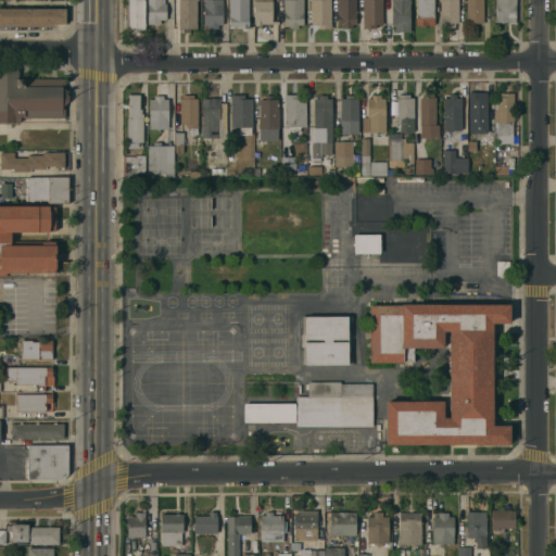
[(143,0),(144,29),(126,29),(125,0),(143,0)]
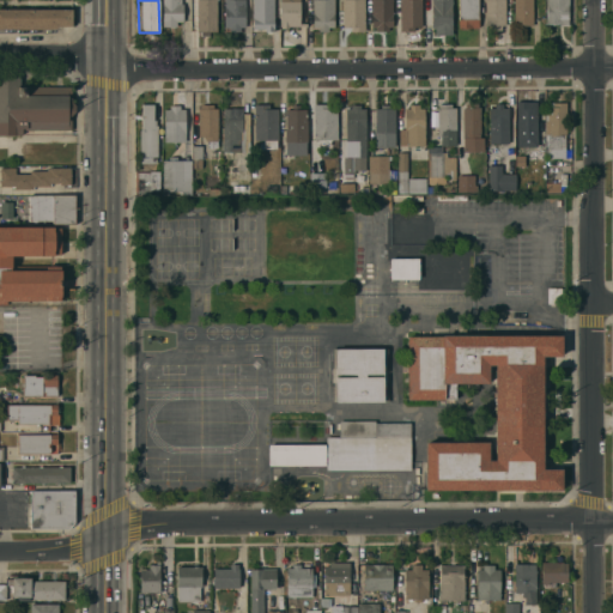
[(181,0),(181,2),(182,2),(182,20),(176,20),(176,26),(163,26),(163,0),(181,0)]
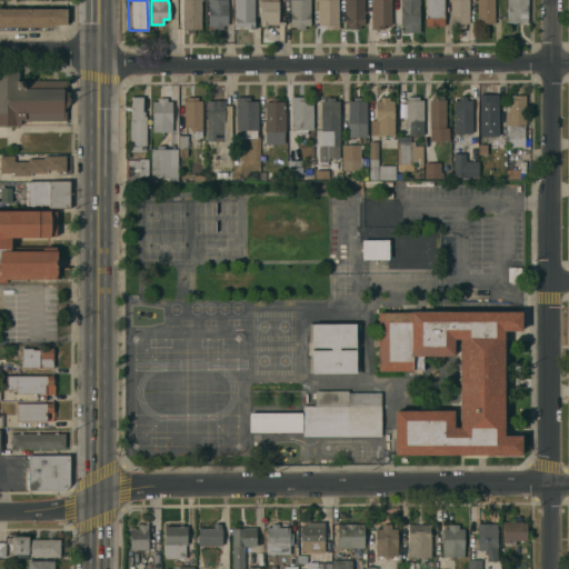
[(182,29),(182,0),(200,0),(200,29),(182,29)]
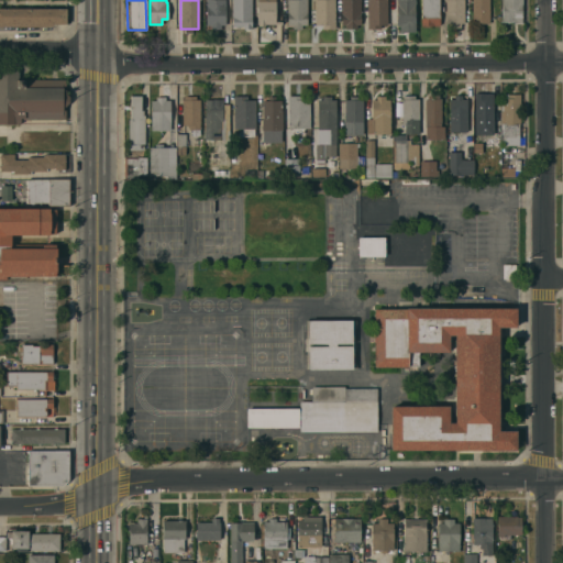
[(224,0),(224,24),(220,24),(220,29),(211,29),(211,24),(206,24),(206,0),(224,0)]
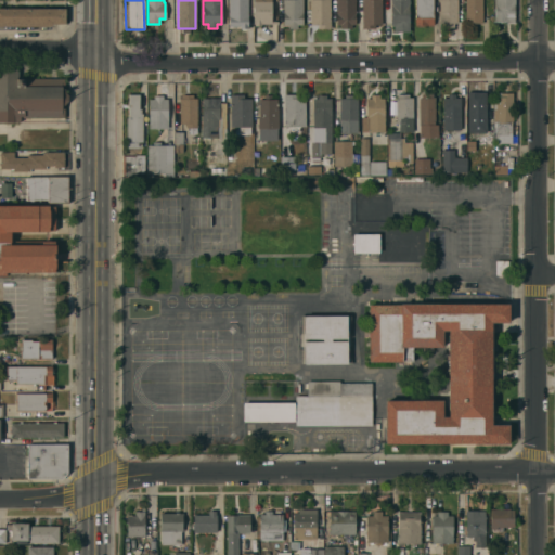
[(247,0),(247,27),(240,27),(240,25),(229,26),(228,0),(247,0)]
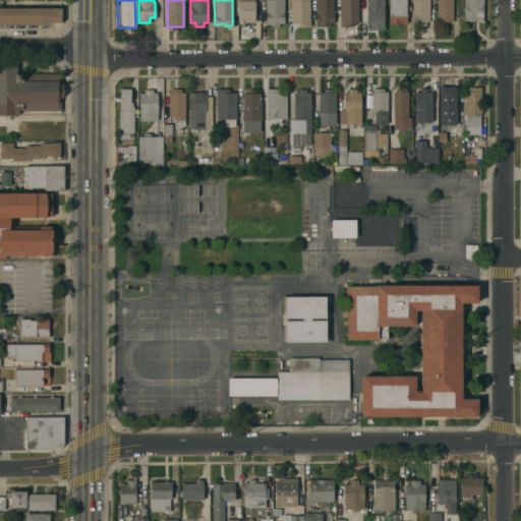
[(254,0),(254,19),(261,19),(261,21),(245,21),(245,23),(238,23),(238,0),(254,0)]
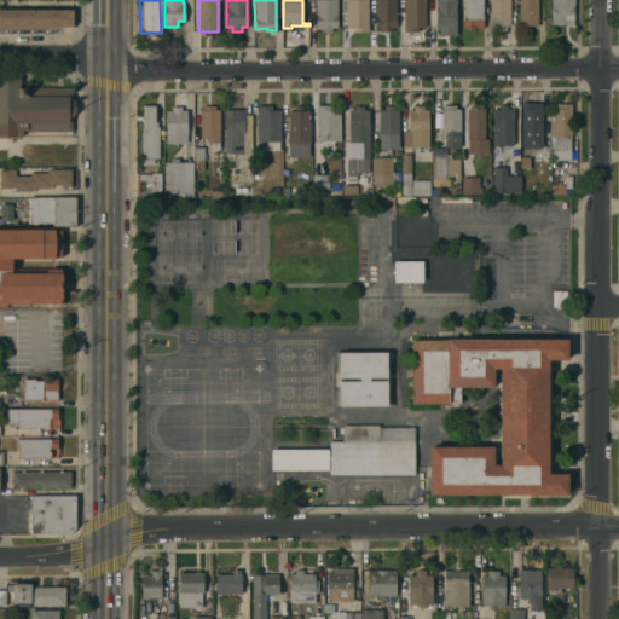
[(336,0),(336,27),(330,27),(330,32),(322,32),(322,27),(316,27),(316,0),(336,0)]
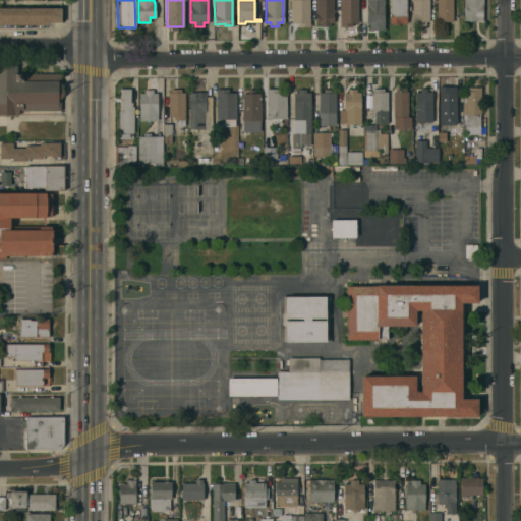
[(309,0),(309,26),(298,26),(298,22),(291,22),(291,0),(309,0)]
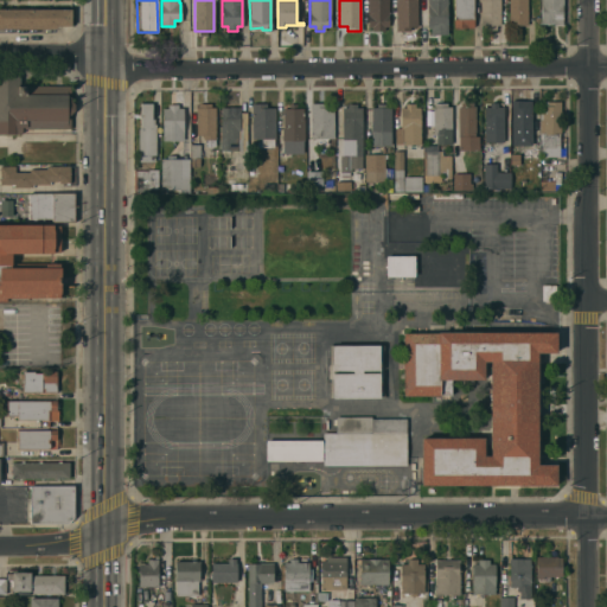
[(388,0),(388,26),(383,26),(384,30),(372,30),(372,26),(368,26),(368,0),(388,0)]
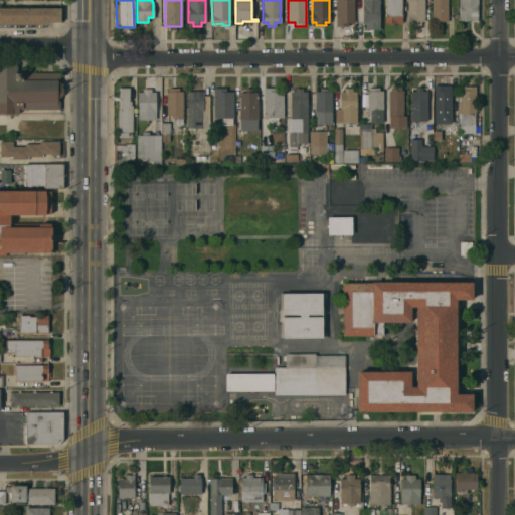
[(353,0),(353,22),(347,22),(347,26),(336,26),(335,0),(353,0)]
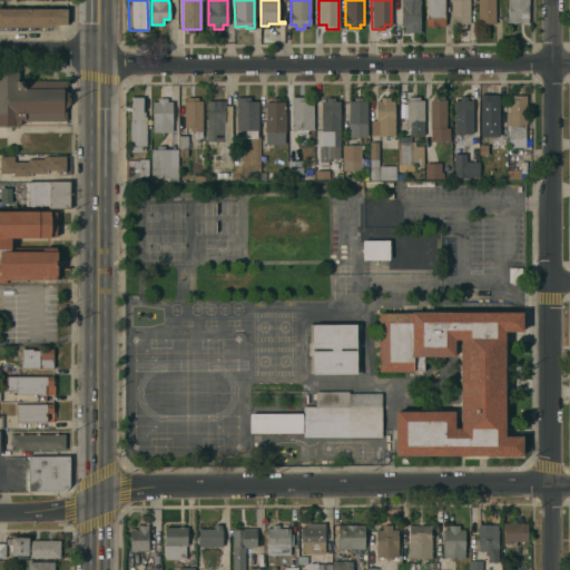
[(420,0),(420,31),(404,31),(404,25),(401,25),(401,0),(420,0)]
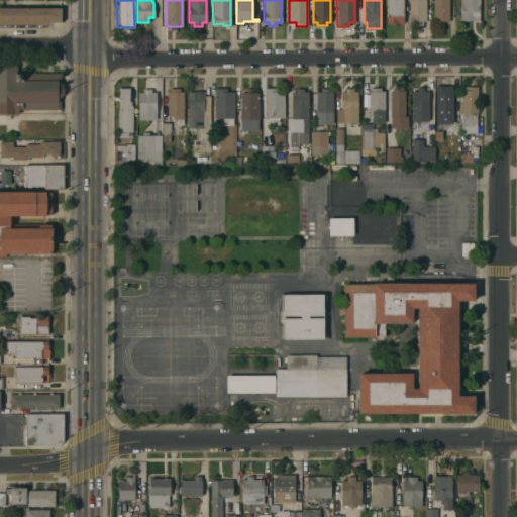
[(403,0),(403,22),(387,22),(387,0),(403,0)]
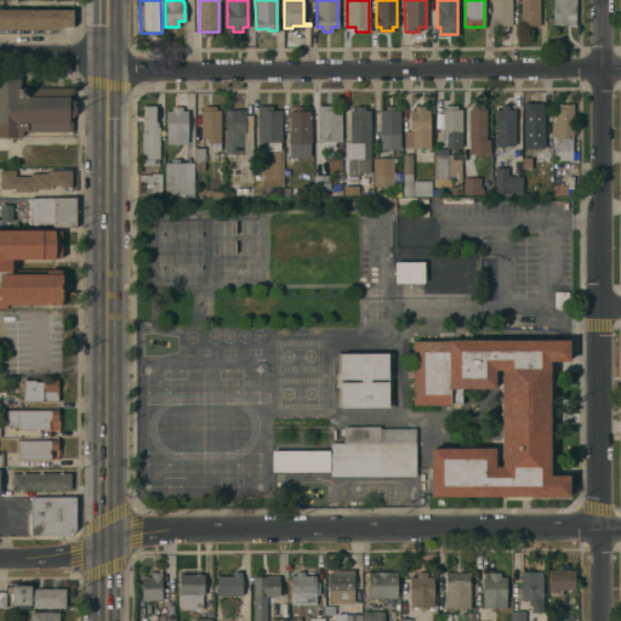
[(512,0),(512,26),(507,26),(507,29),(497,29),(497,26),(493,26),(493,0),(512,0)]
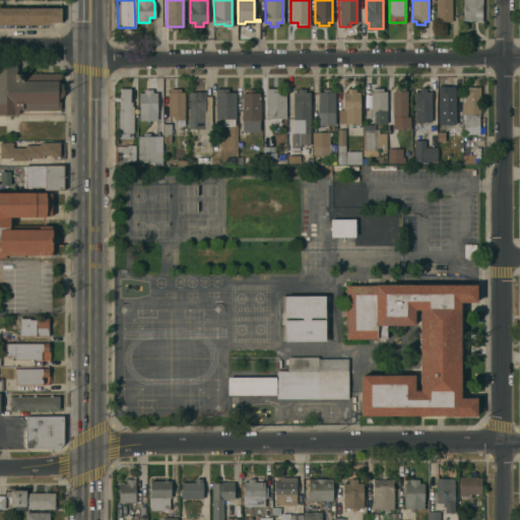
[(452,0),(452,21),(445,21),(445,24),(438,24),(438,0),(452,0)]
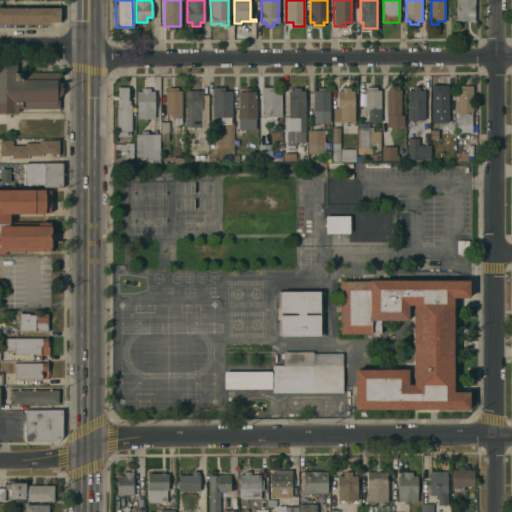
[(474,0),(474,20),(467,20),(467,19),(456,19),(456,0),(474,0)]
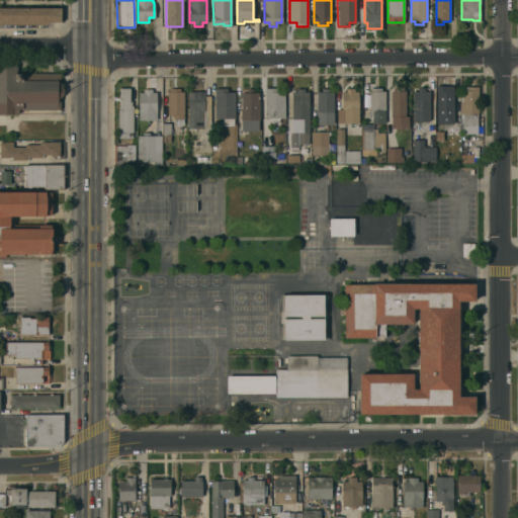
[(61,22),(49,22),(49,24),(0,24),(0,7),(61,7),(61,22)]
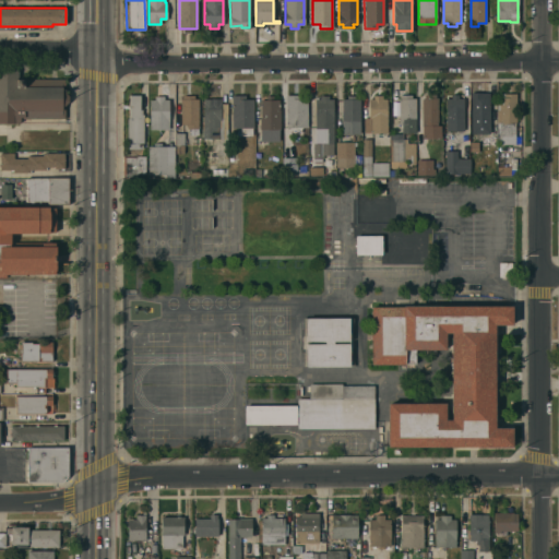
[(64,118),(20,118),(20,122),(0,122),(0,70),(16,70),(16,79),(64,79),(64,92),(68,95),(68,100),(64,105),(64,118)]
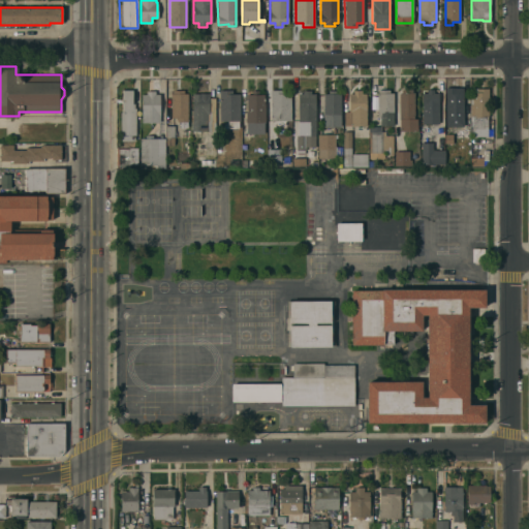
[(488,116),(487,116),(487,128),(471,128),(470,92),(472,92),(472,88),(488,88),(488,116)]
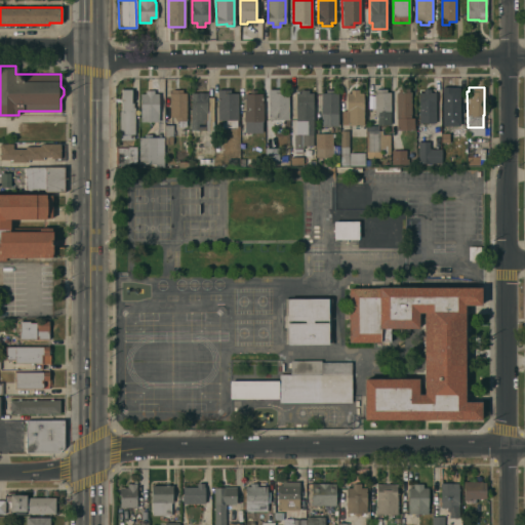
[(288,119),(269,119),(269,88),(280,88),(280,92),(288,92),(288,119)]
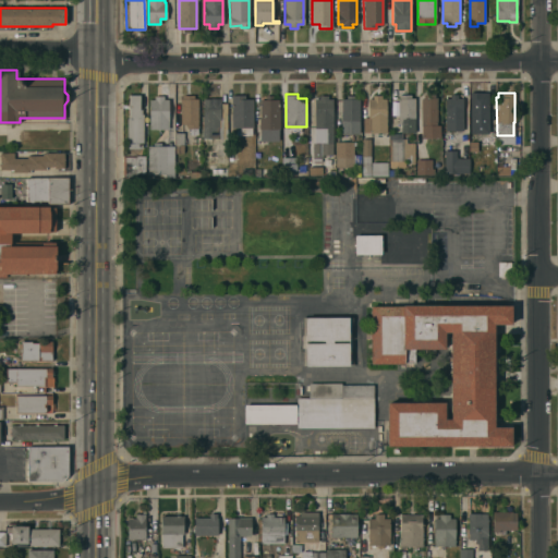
[(414,132),(401,132),(401,122),(398,122),(398,94),(410,94),(410,98),(414,98),(414,132)]
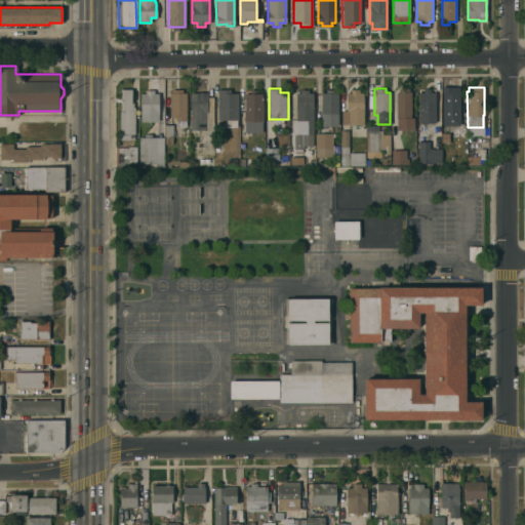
[(411,117),(413,117),(413,129),(396,129),(396,91),(398,91),(398,88),(409,88),(409,91),(410,91),(411,117)]
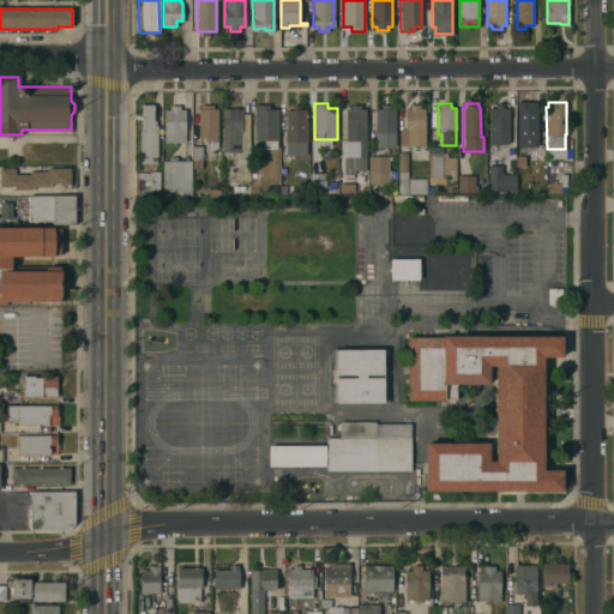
[(509,143),(489,143),(491,107),(495,107),(495,103),(503,103),(503,107),(509,107),(509,143)]
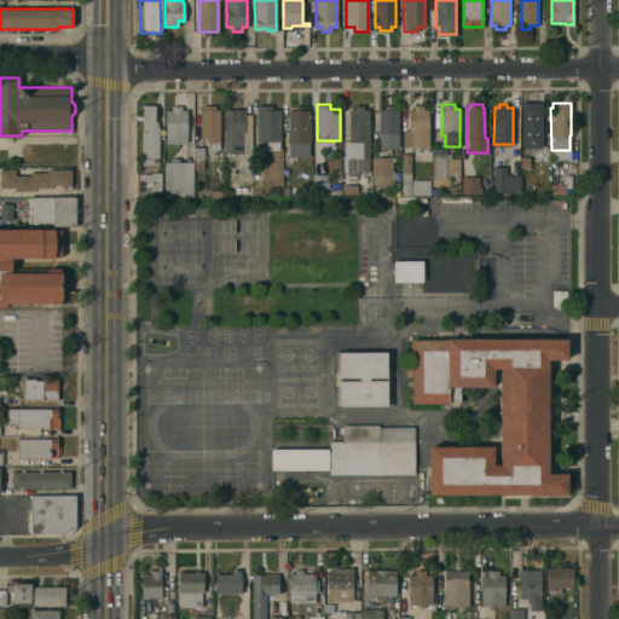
[(542,137),(541,137),(541,143),(532,143),(532,144),(521,144),(521,133),(522,133),(522,104),(542,104),(542,137)]
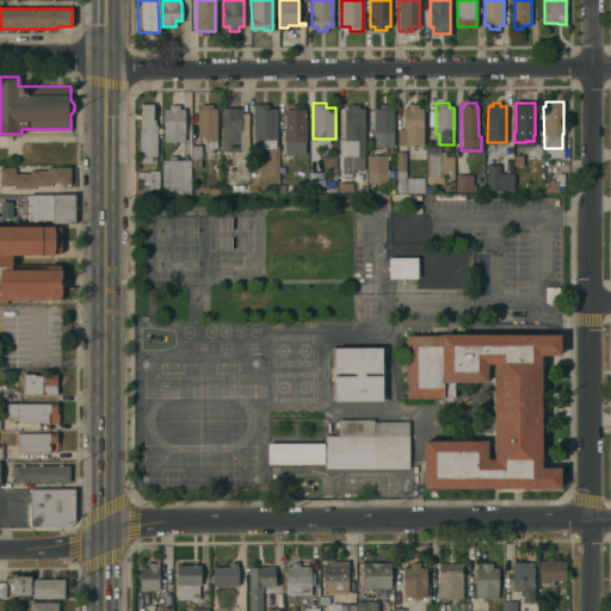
[(156,156),(148,156),(148,159),(141,159),(141,156),(139,156),(139,129),(141,129),(141,118),(139,118),(137,117),(137,116),(139,115),(141,113),(141,104),(153,104),(153,119),(154,119),(154,124),(156,125),(156,156)]
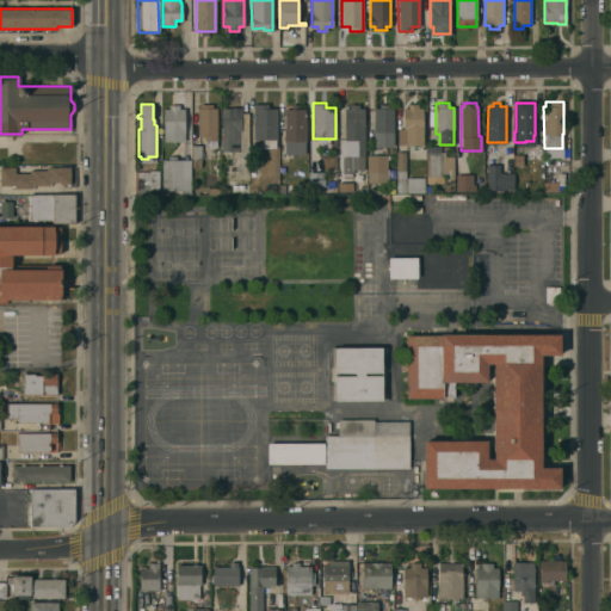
[(216,147),(208,147),(208,140),(204,140),(204,137),(203,137),(203,135),(198,135),(198,107),(199,107),(199,104),(211,104),(211,107),(216,107),(216,147)]
